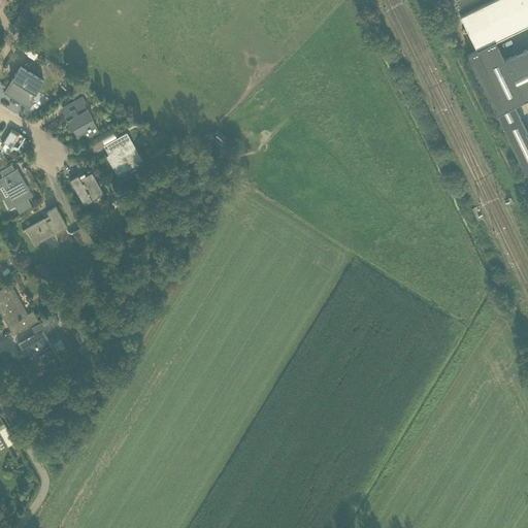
[(495,40),(527,24),(527,0),(492,0),(460,15),(476,50),(495,40)]
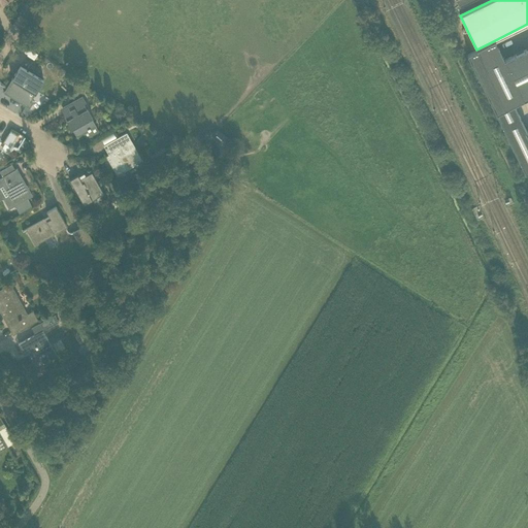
[(515,105),(527,98),(527,47),(504,60),(495,40),(476,50),(467,55),(496,113),(515,105)]
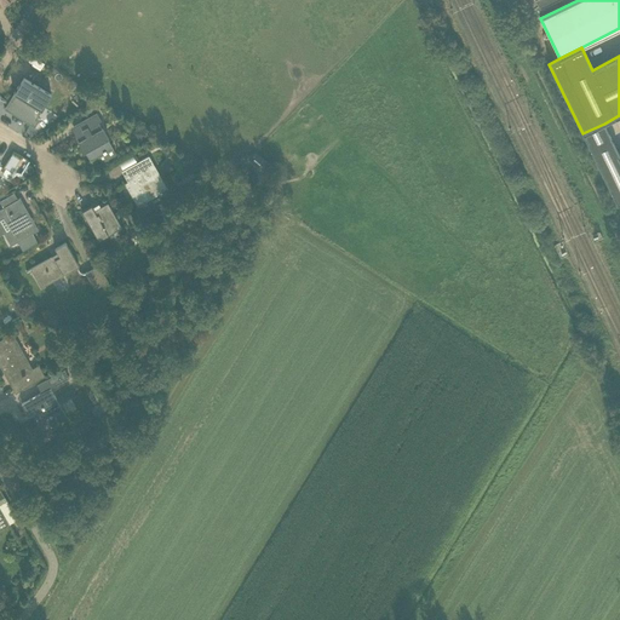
[(29,122),(40,104),(44,105),(51,93),(24,78),(17,89),(18,89),(7,108),(5,107),(5,108),(29,122)]
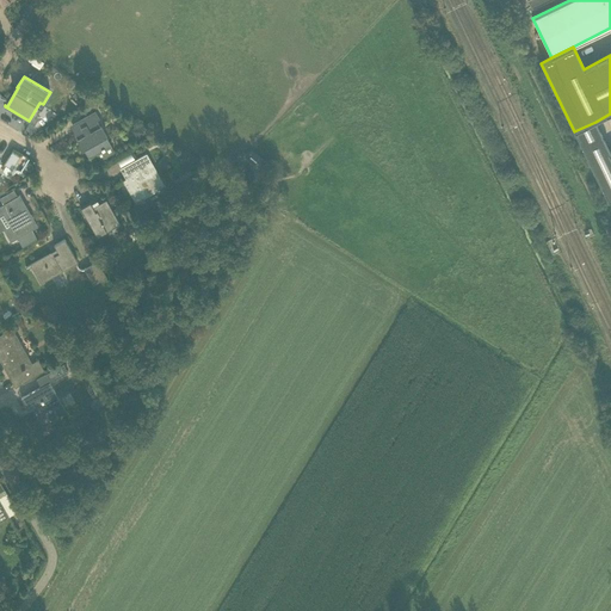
[(84,149),(90,158),(111,146),(106,137),(107,136),(102,125),(99,127),(96,119),(99,117),(96,110),(81,118),(85,125),(74,131),(78,139),(76,139),(82,150),(84,149)]
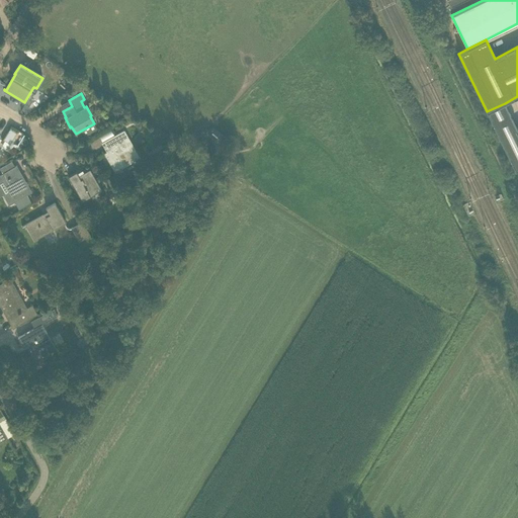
[(517,168),(517,135),(515,128),(517,128),(505,103),(487,111),(515,170),(517,168)]
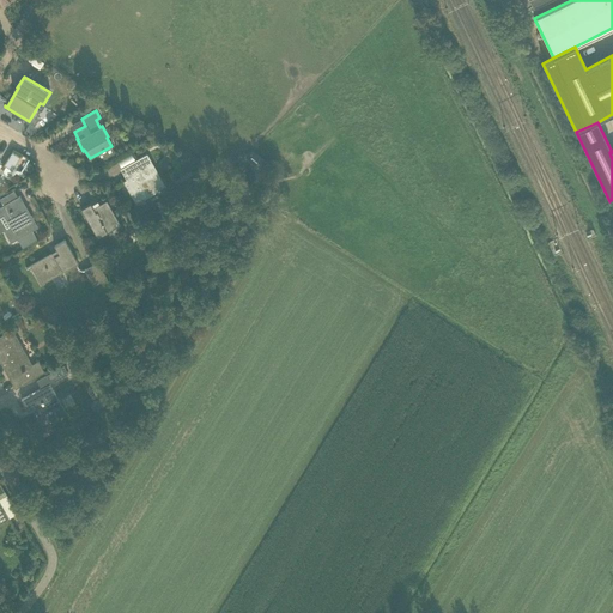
[(268,164),(254,152),(248,161),(262,173),(268,164)]
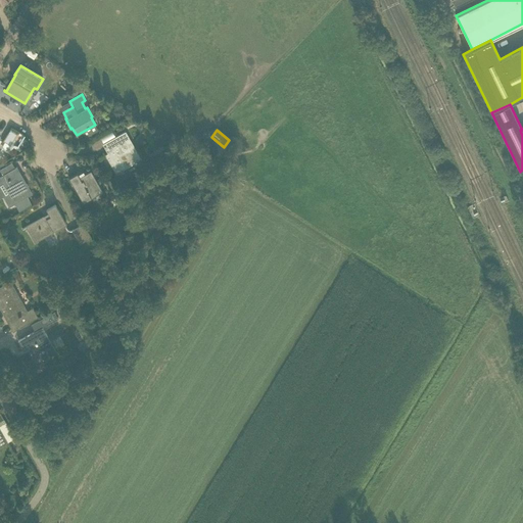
[(115,173),(125,168),(137,160),(141,158),(126,131),(122,133),(102,144),(106,150),(108,149),(109,152),(105,154),(115,173)]
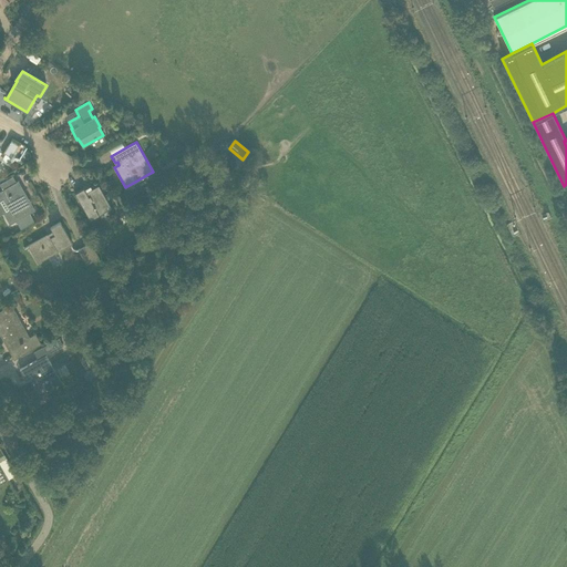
[(112,153),(125,146),(123,143),(110,148),(112,153)]
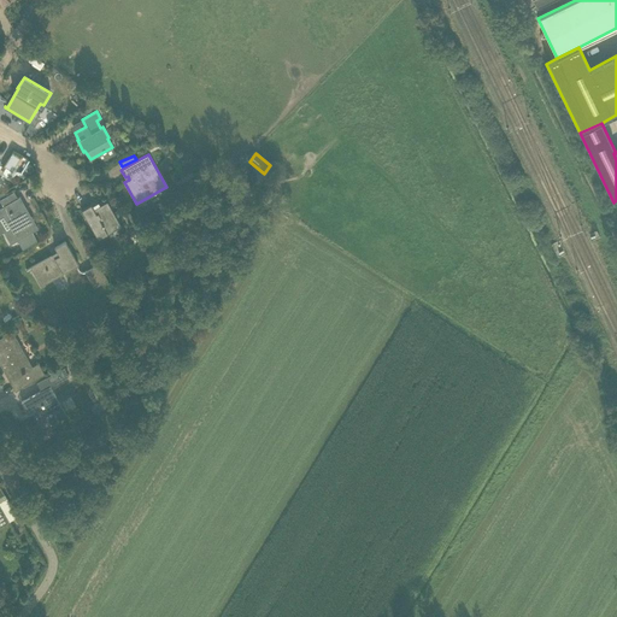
[(19,239),(23,246),(22,247),(22,248),(36,240),(31,231),(37,228),(31,217),(30,218),(19,199),(21,198),(19,197),(0,207),(0,217),(6,229),(4,230),(11,244),(19,239)]
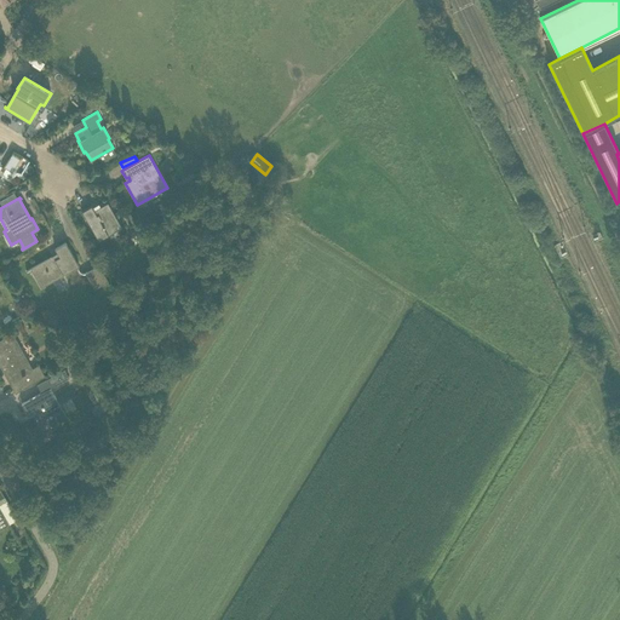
[(122,228),(114,213),(108,202),(99,207),(101,208),(95,212),(92,206),(82,211),(98,241),(122,228)]
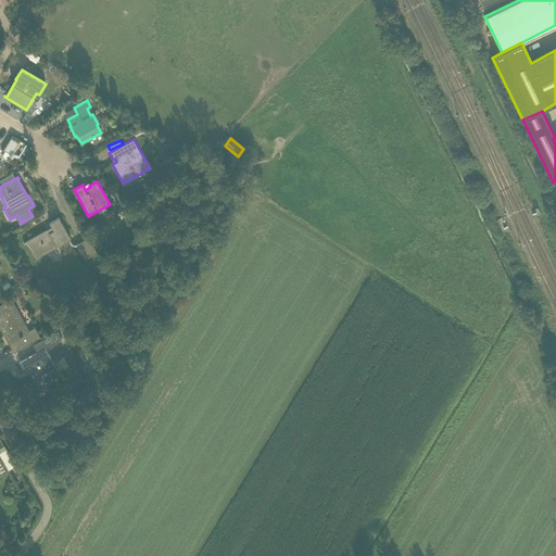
[(47,230),(28,240),(37,257),(57,247),(57,245),(71,238),(59,217),(49,223),(52,228),(47,231),(47,230)]
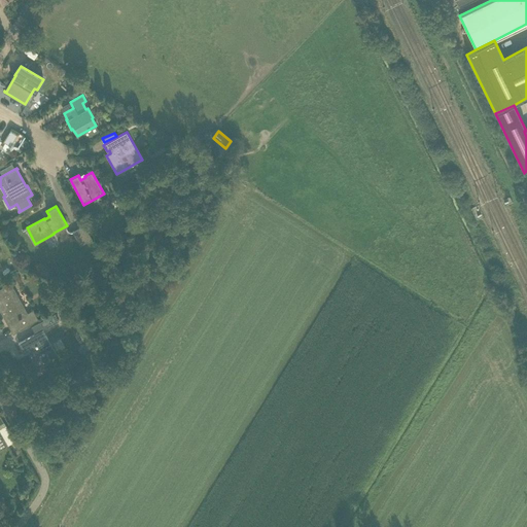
[(80,245),(92,239),(83,224),(72,232),(80,245)]
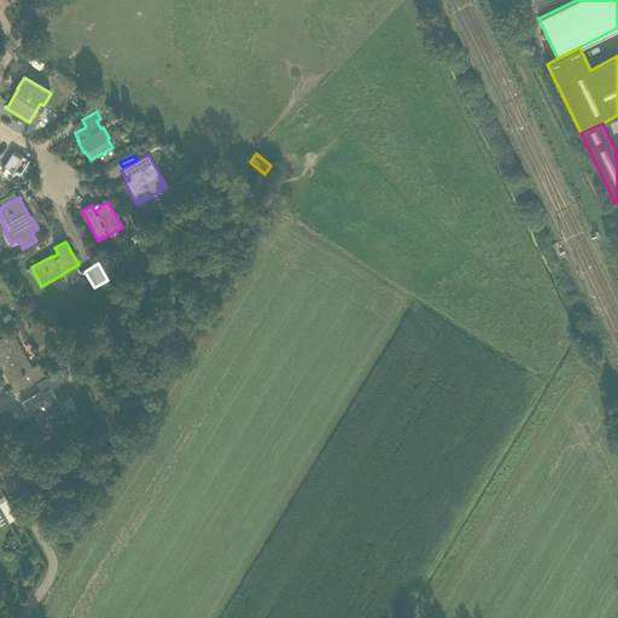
[(10,382),(16,378),(22,388),(45,374),(39,363),(33,367),(12,332),(0,338),(0,361),(9,377),(7,378),(10,382)]
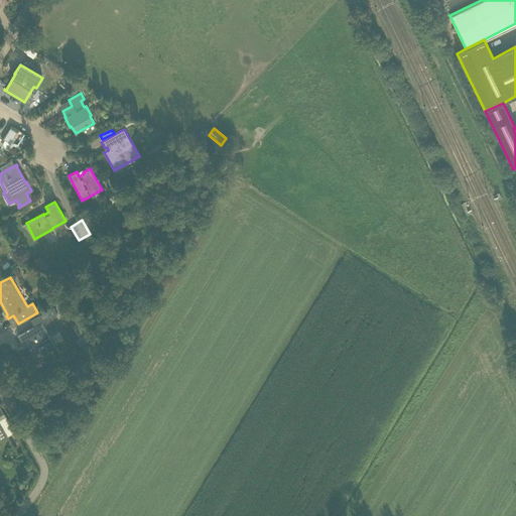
[(35,358),(44,353),(55,347),(46,333),(47,332),(41,321),(18,336),(23,346),(29,342),(31,346),(29,347),(35,358)]
